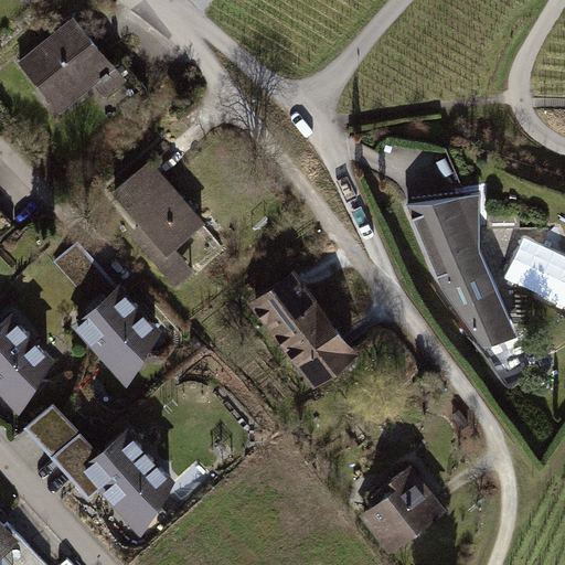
[(75,18),(22,62),(56,102),(80,82),(112,119),(149,88),(125,60),(116,66),(75,18)]
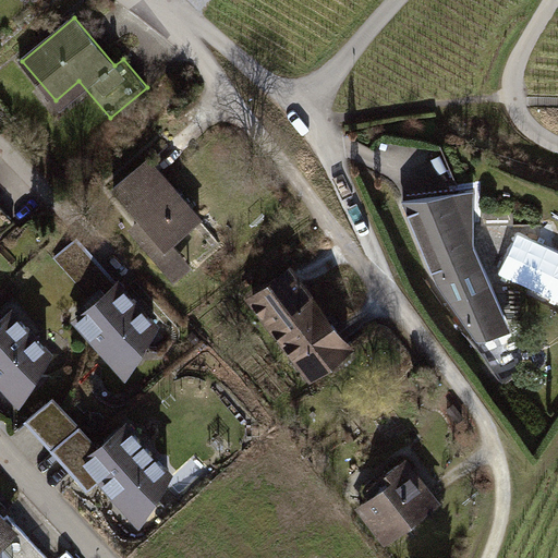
[(136,233),(177,279),(193,265),(173,243),(202,218),(149,159),(116,189),(147,225),(136,233)]
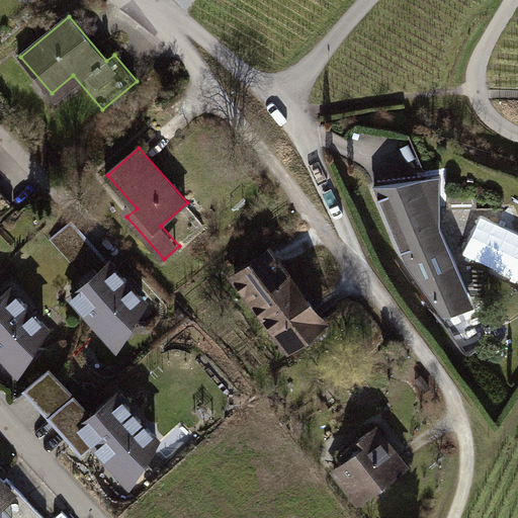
[(440,177),(373,184),(407,261),(444,314),(475,306),(441,226),(440,177)]
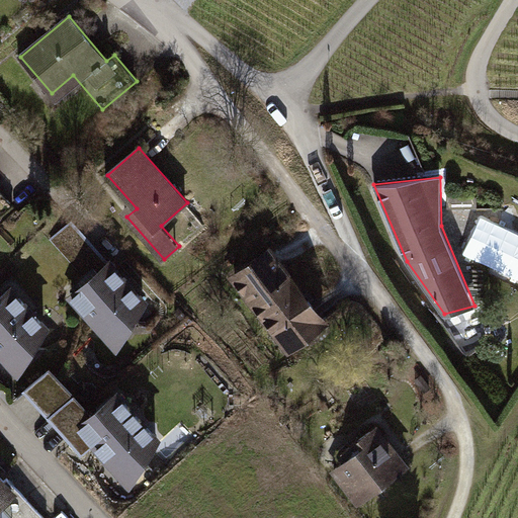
[(0,191),(0,214),(11,203),(0,191)]
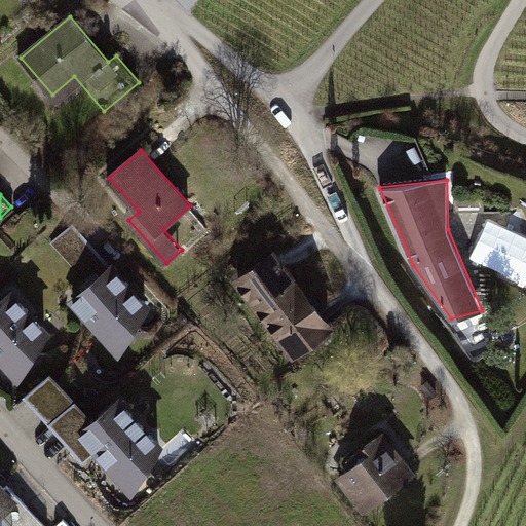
[(455,199),(455,212),(485,212),(485,200),(455,199)]
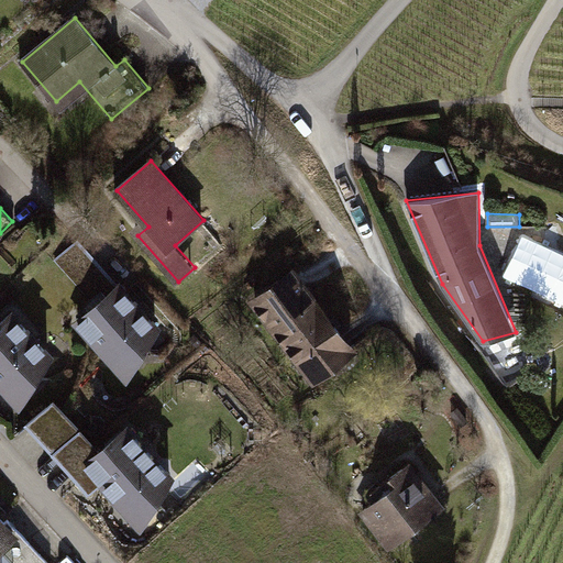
[(85,306),(91,312),(121,286),(79,240),(56,261),(80,288),(97,274),(108,286),(91,300),(85,306)]
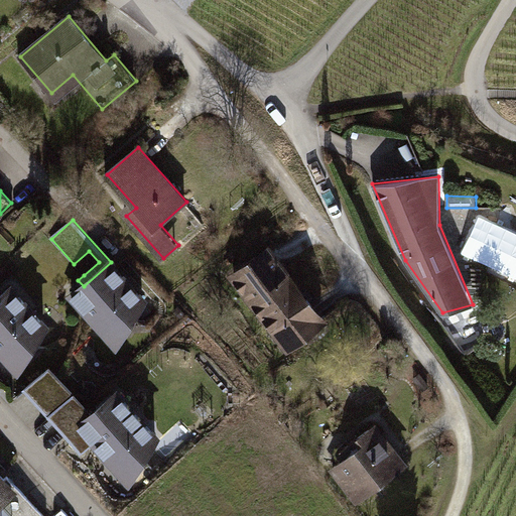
[(74,264),(84,275),(99,262),(89,251),(74,264)]
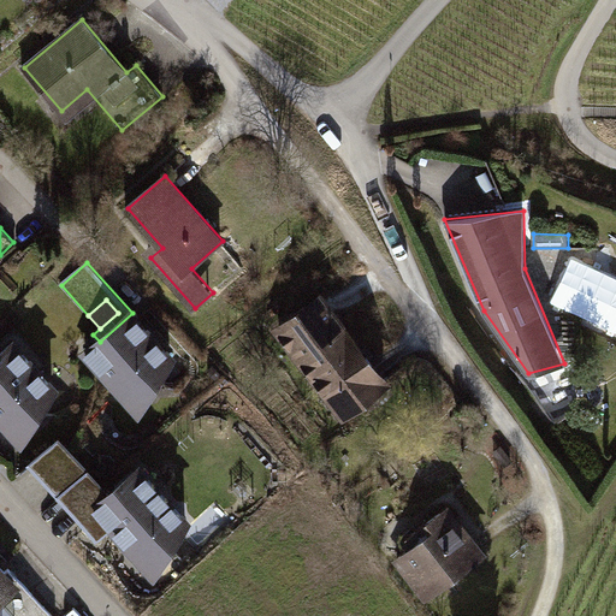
[(323,300),(280,331),(344,415),(386,384),(323,300)]
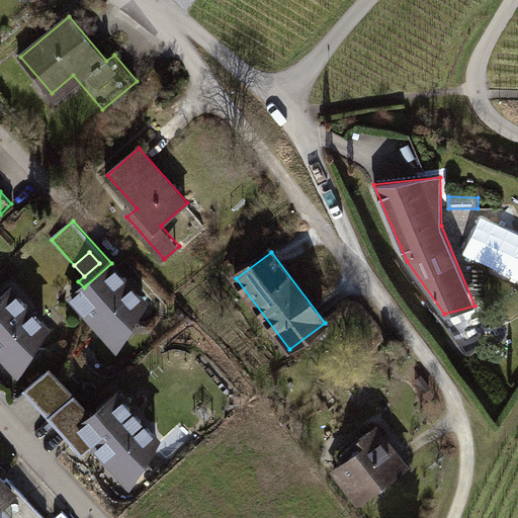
[(145,300),(111,263),(84,287),(74,296),(107,334),(145,300)]
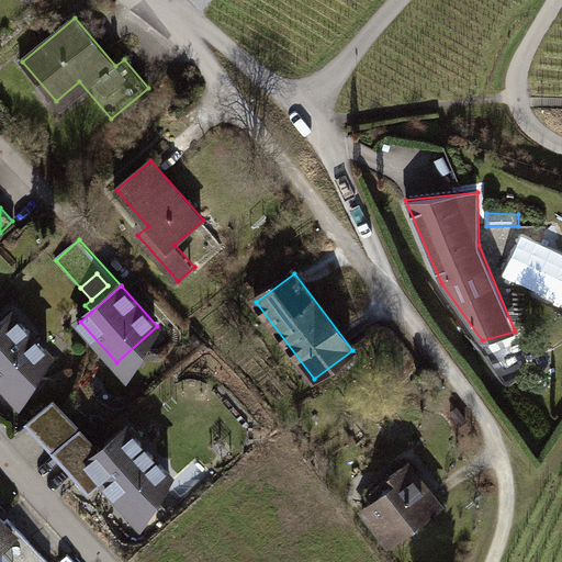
[(12,313),(0,324),(0,380),(9,390),(49,353),(12,313)]
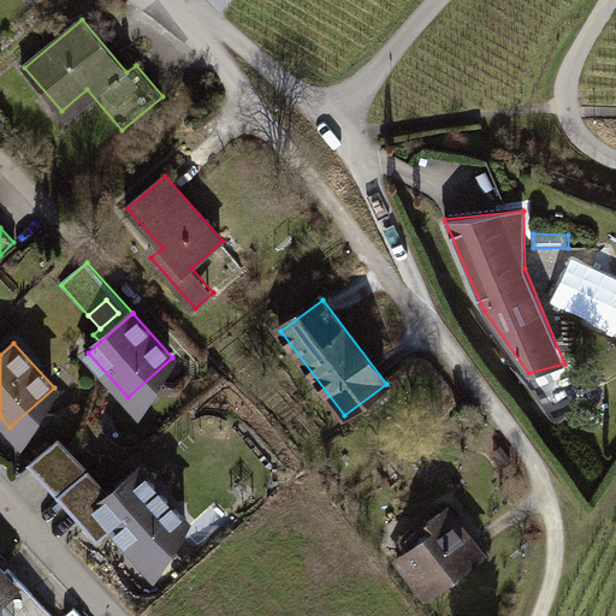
[(557,425),(539,401),(531,407),(549,431),(557,425)]
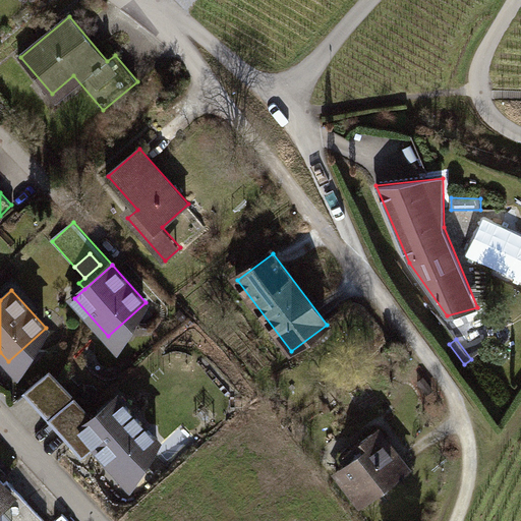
[(53,418),(74,398),(50,370),(27,392),(53,418)]
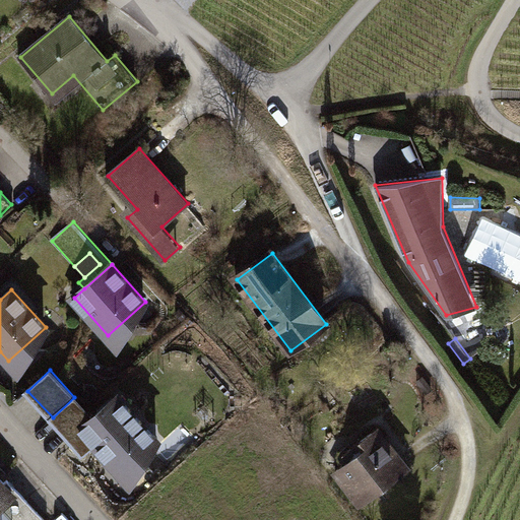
[(157,439),(118,395),(93,418),(74,397),(53,417),(77,444),(86,436),(120,473),(157,439)]
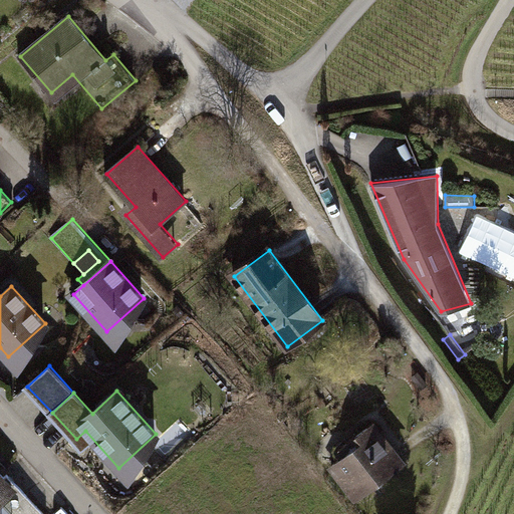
[(373,425),(356,438),(361,445),(352,452),(347,445),(339,451),(344,458),(333,466),(358,498),(403,464),(373,425)]
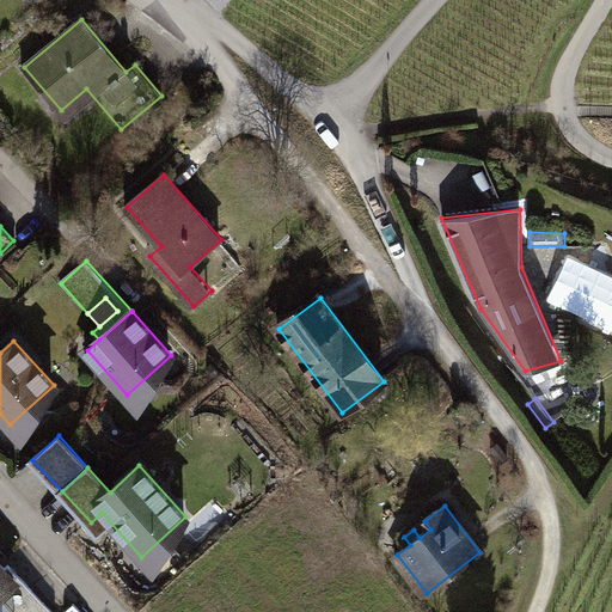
[(0,564),(0,609),(2,611),(51,611),(10,567),(5,570),(0,564)]
